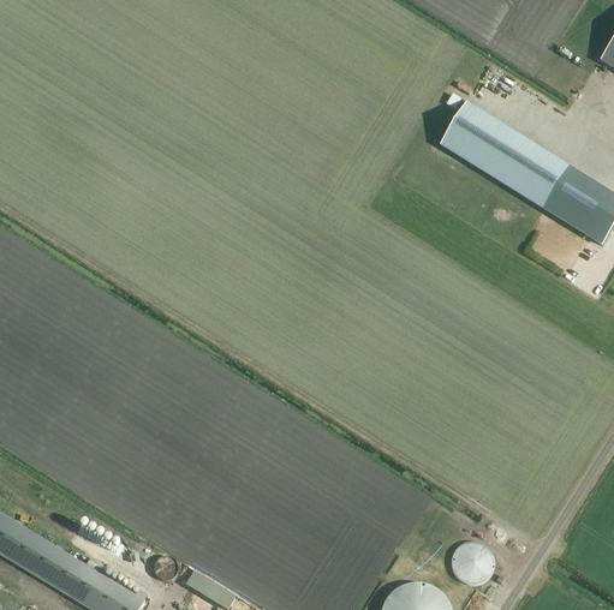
[(613,35),(600,59),(613,67),(613,35)]
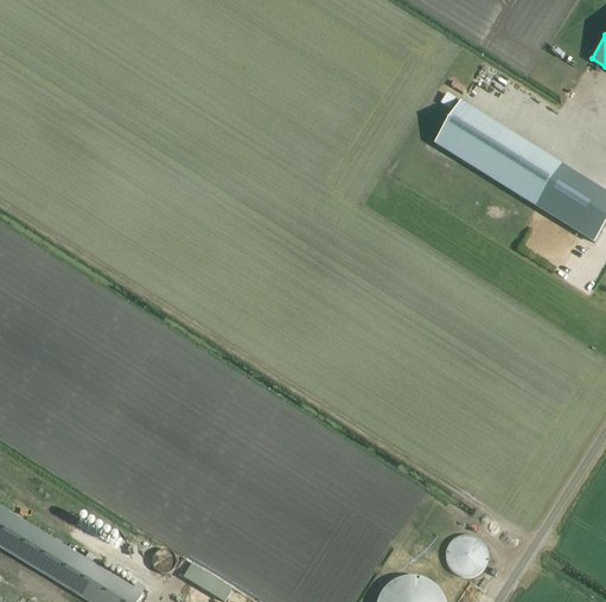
[(459,100),(433,140),(534,204),(560,164),(459,100)]
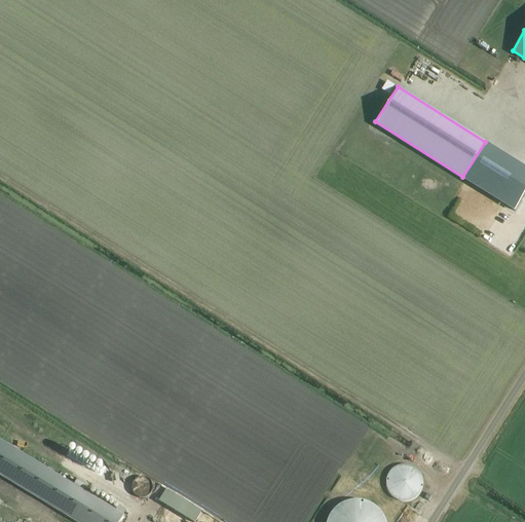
[(470,175),(479,181),(486,171),(476,164),(470,175)]
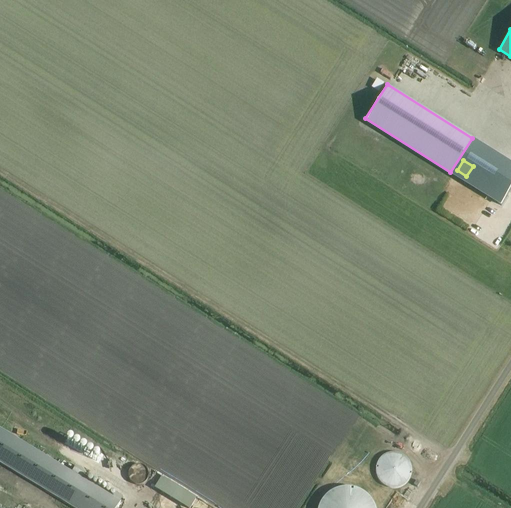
[(0,460),(78,507),(113,507),(120,498),(0,425),(0,460)]
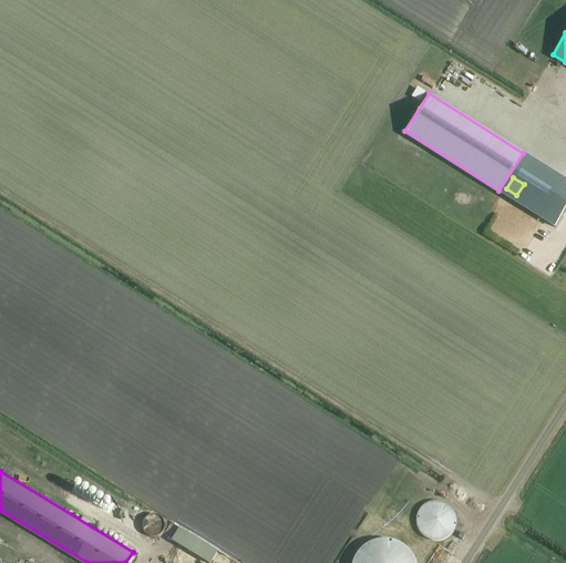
[(434,538),(436,538),(439,538),(442,536),(444,535),(446,534),(448,533),(450,531),(451,529),(453,526),(454,524),(454,522),(454,519),(454,517),(454,513),(453,511),(452,509),(451,507),(450,504),(448,502),(445,501),(443,500),(441,499),(438,498),(435,498),(433,498),(430,499),(428,499),(425,500),(423,502),(421,503),(419,505),(418,508),(417,510),(415,512),(415,515),(414,518),(415,520),(415,522),(417,525),(418,528),(419,530),(420,531),(422,533),(424,534),(426,535),(429,536),(431,538),(434,538)]
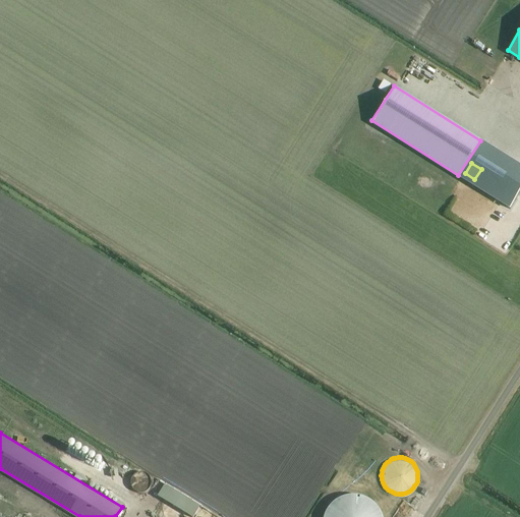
[(118,472),(113,485),(125,491),(130,477),(118,472)]
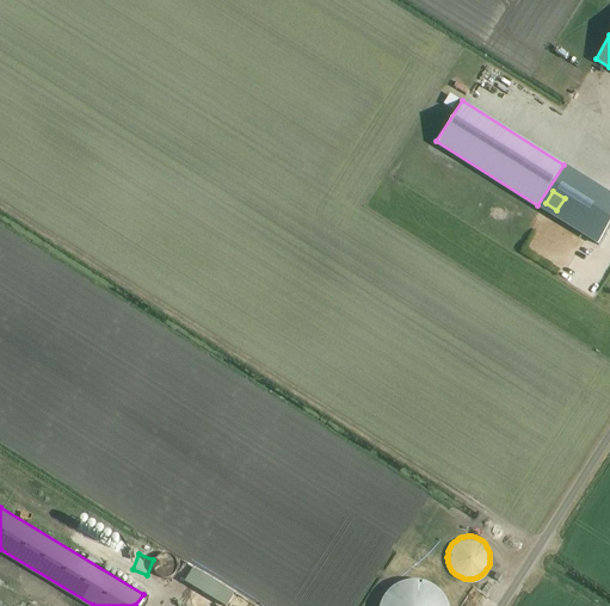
[(380,599),(377,604),(376,605),(447,605),(448,604),(445,600),(444,597),(442,593),(439,589),(436,586),(433,583),(429,581),(425,580),(421,579),(417,577),(413,577),(408,577),(405,579),(400,580),(396,581),(393,583),(389,586),(386,588),(383,592),(381,595),(380,599)]
